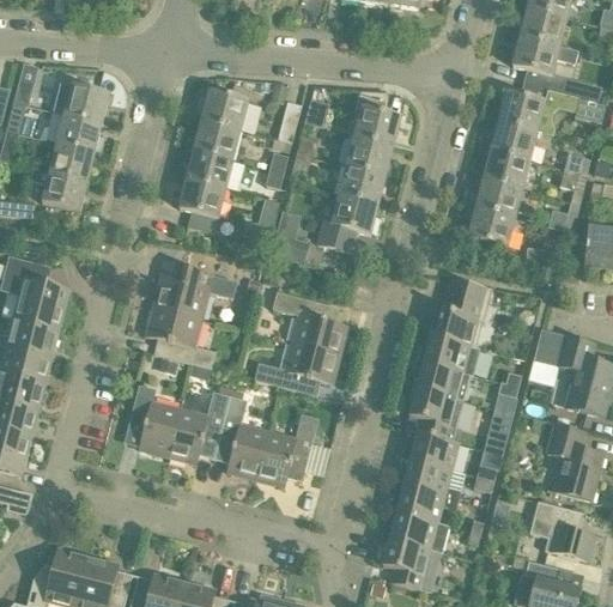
[(528,0),(527,6),(566,16),(570,0),(528,0)]
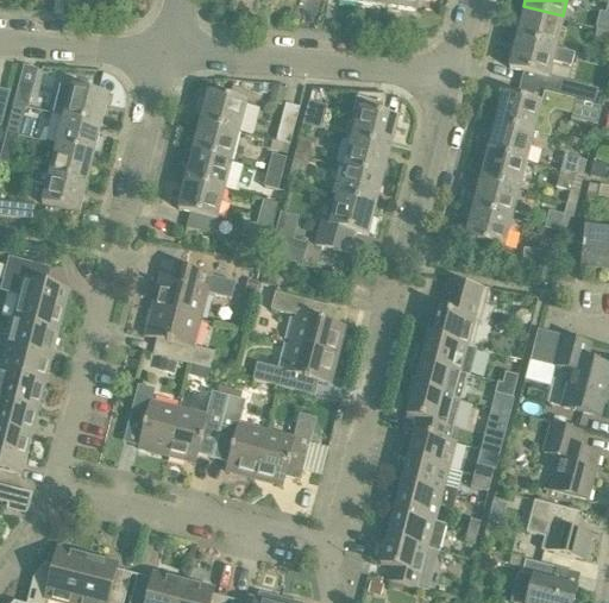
[(523,6),(516,33),(556,44),(563,16),(523,6)]
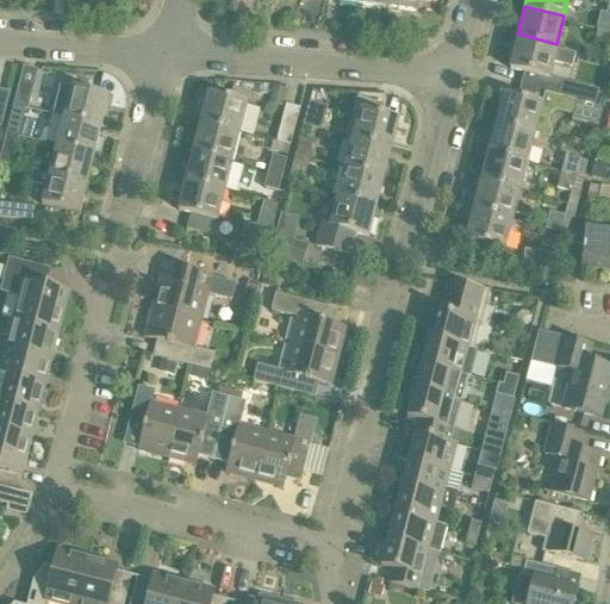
[(593,41),(608,44),(609,37),(609,26),(598,24),(593,41)]
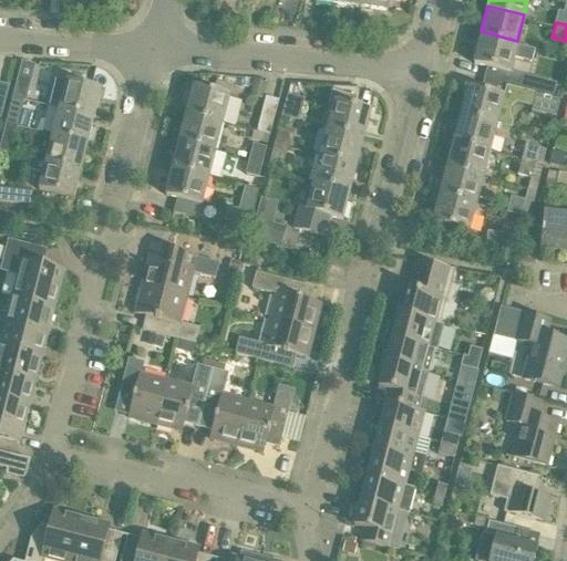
[(535,45),(517,41),(481,31),(473,59),(511,69),(514,53),(532,58),(535,45)]
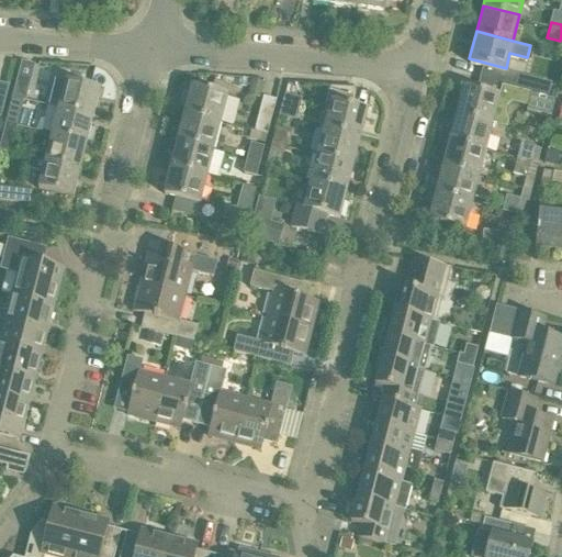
[(561,53),(542,48),(540,57),(561,63),(561,57),(561,53)]
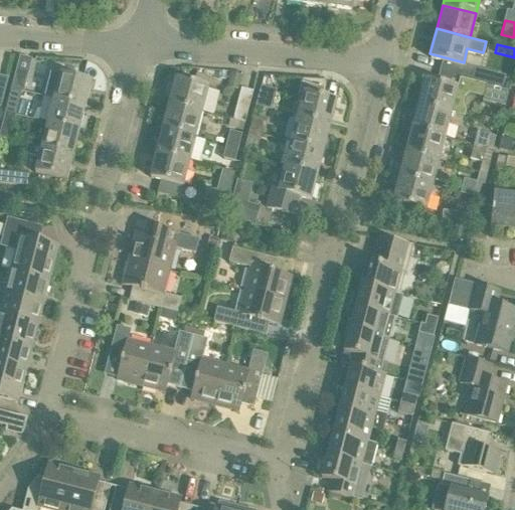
[(51,94),(51,95),(82,103),(89,77),(50,67),(44,93),(51,94)]
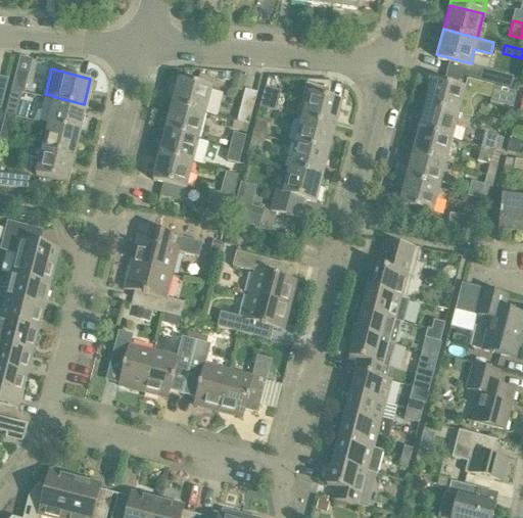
[(511,75),(487,68),(484,79),(466,75),(466,76),(484,80),(508,86),(511,75)]
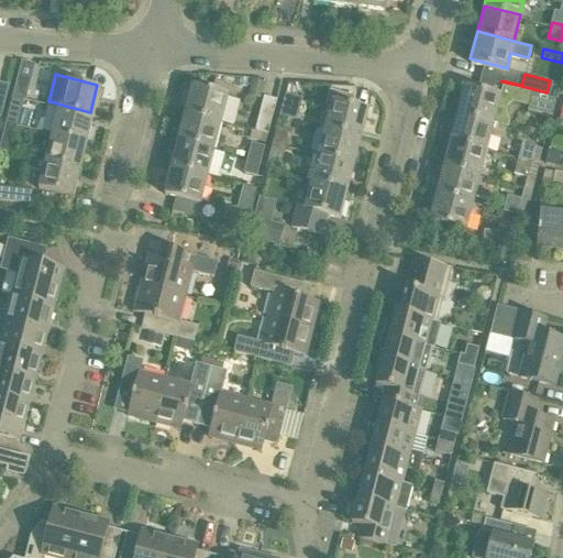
[(17,77),(12,93),(23,96),(23,95),(25,95),(29,80),(17,77)]
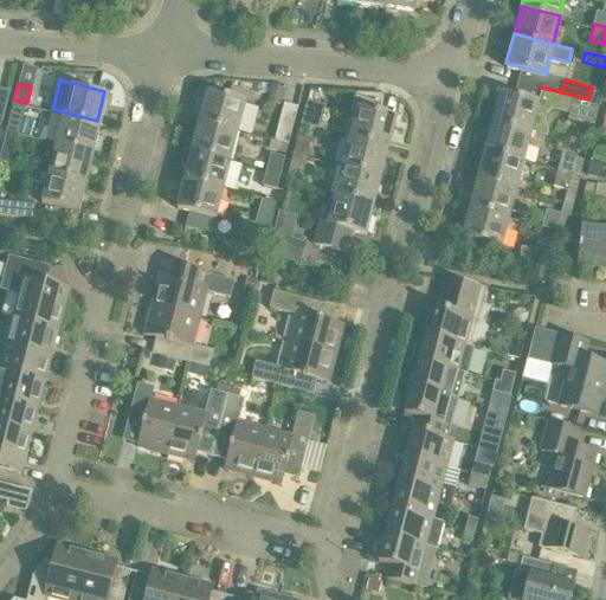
[(283,85),(272,83),(268,97),(278,100),(283,85)]
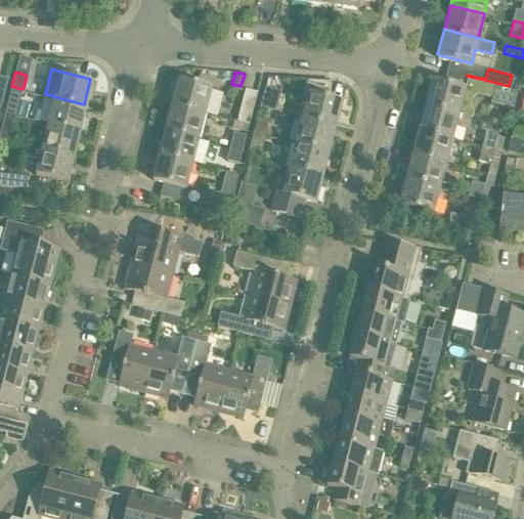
[(431,78),(425,102),(472,115),(473,109),(470,103),(470,102),(472,93),(478,90),(482,91),(485,80),(467,76),(464,86),(431,78)]
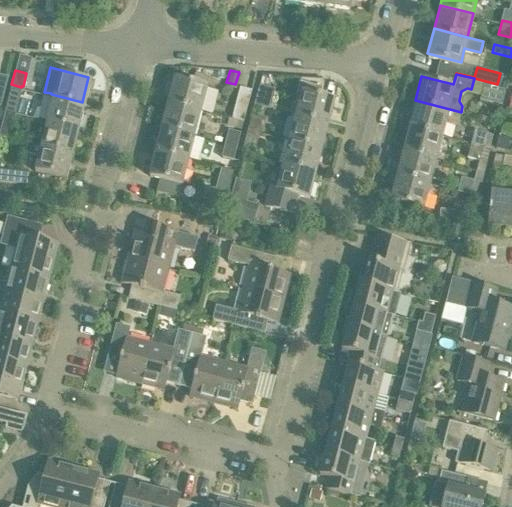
[(174,76),(167,100),(200,109),(206,84),(174,76)]
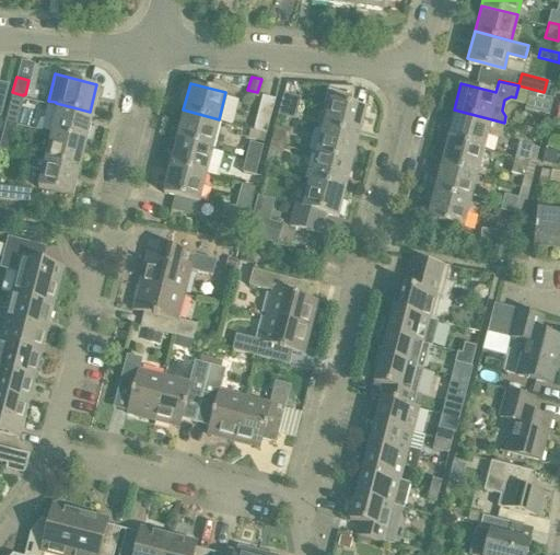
[(325,97),(328,99),(322,124),(358,134),(364,106),(349,102),(352,92),(328,85),(325,97)]
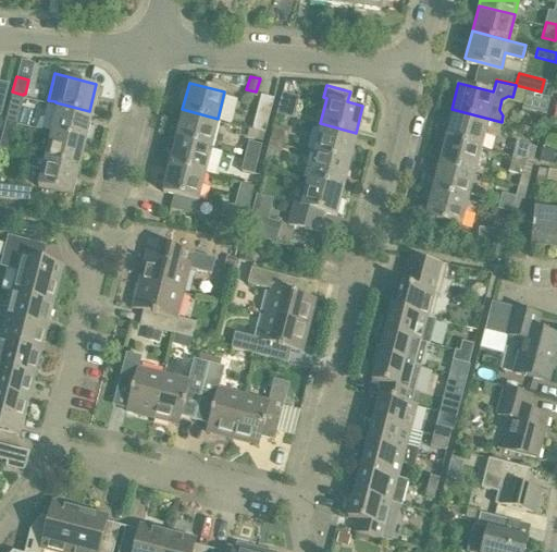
[(516,85),(512,97),(523,100),(522,103),(536,108),(546,110),(551,94),(541,92),(516,85)]
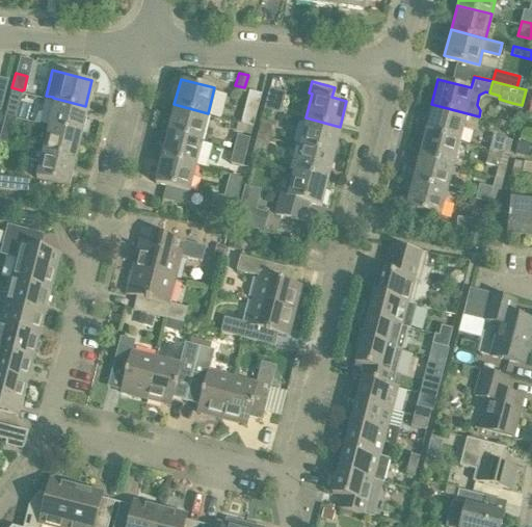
[(285,90),(269,86),(264,106),(280,110),(285,90)]
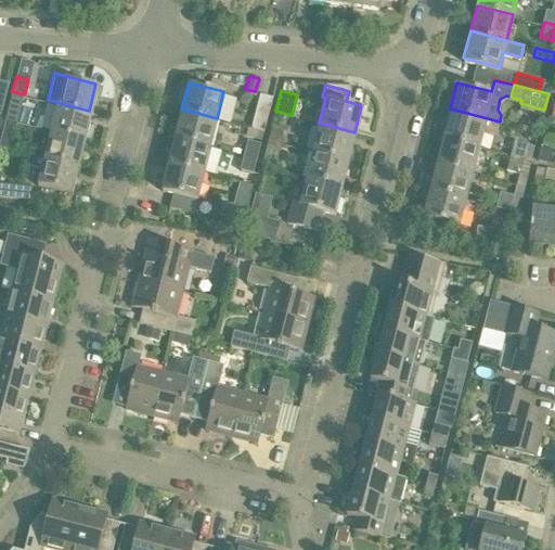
[(12,91),(5,117),(16,120),(23,94),(12,91)]
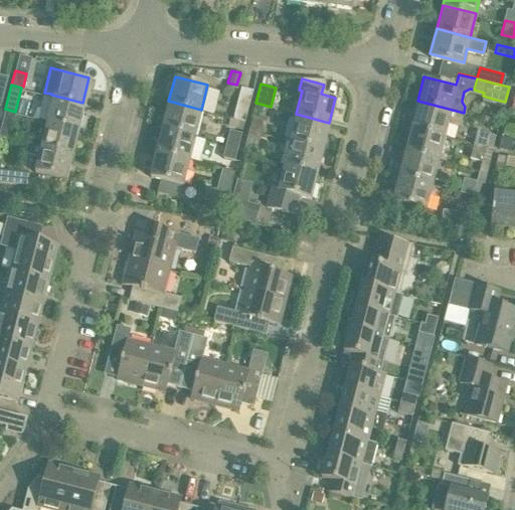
[(253,88),(241,85),(233,116),(244,119),(250,96),(253,88)]
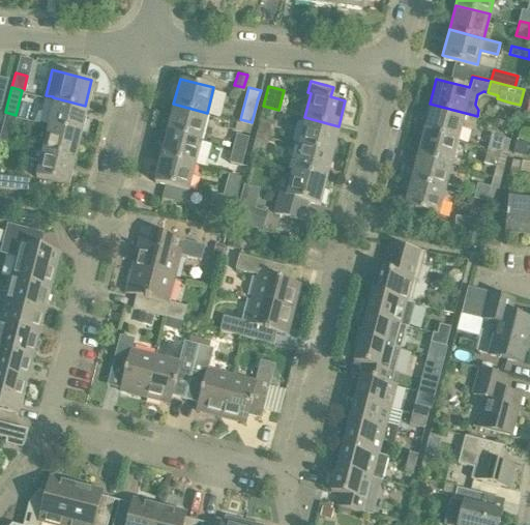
[(53,97),(47,122),(79,130),(85,106),(53,97)]
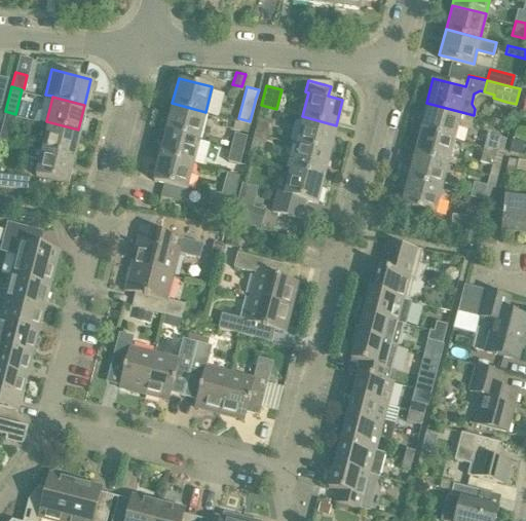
[(172,103),(165,127),(199,136),(205,112),(172,103)]
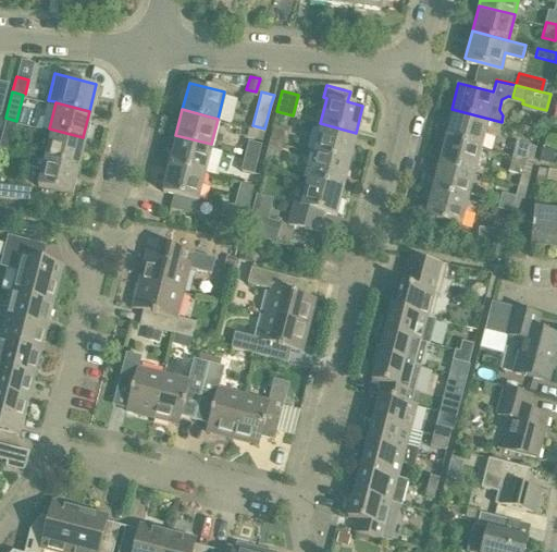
[(452,109),(445,135),(481,145),(484,131),(498,134),(502,122),(452,109)]
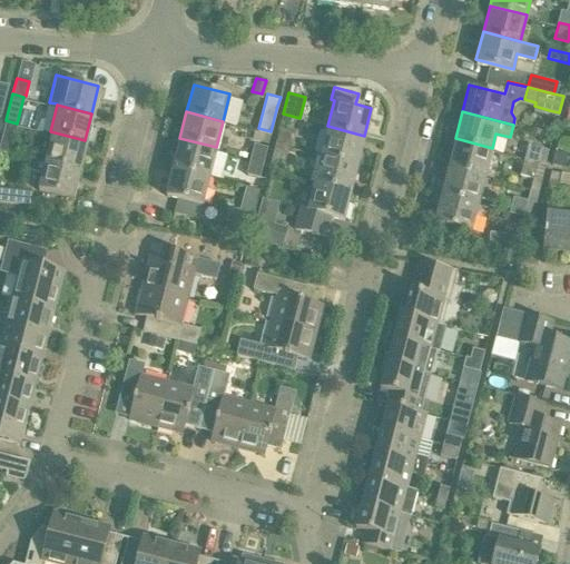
[(0,142),(0,148),(10,151),(17,124),(6,120),(0,142)]
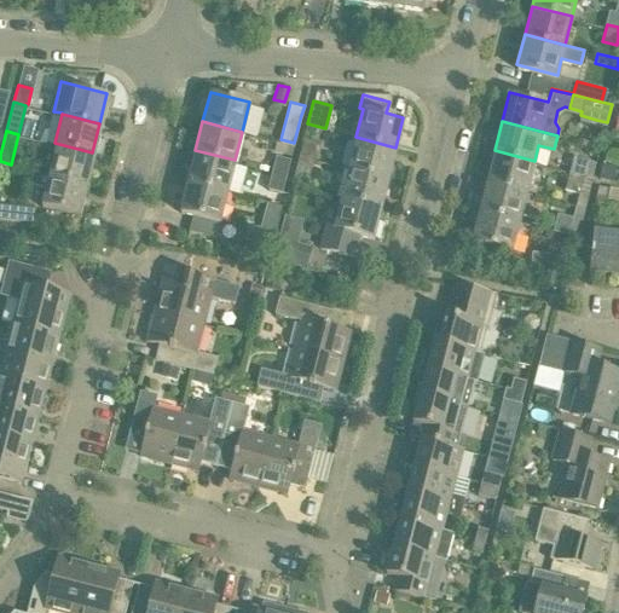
[(304,137),(299,154),(314,157),(318,140),(304,137)]
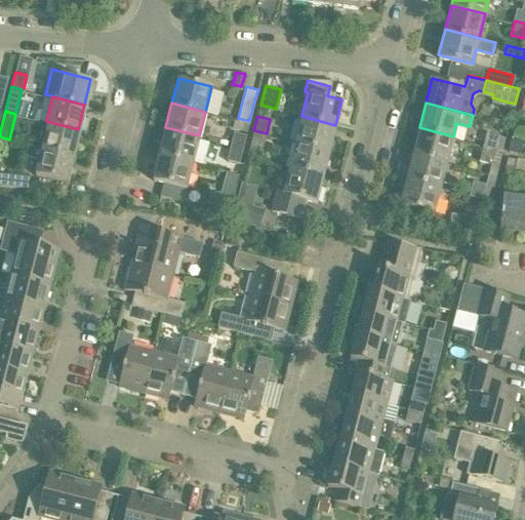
[(294,117),(289,135),(295,141),(329,149),(335,125),(301,116),(294,117)]
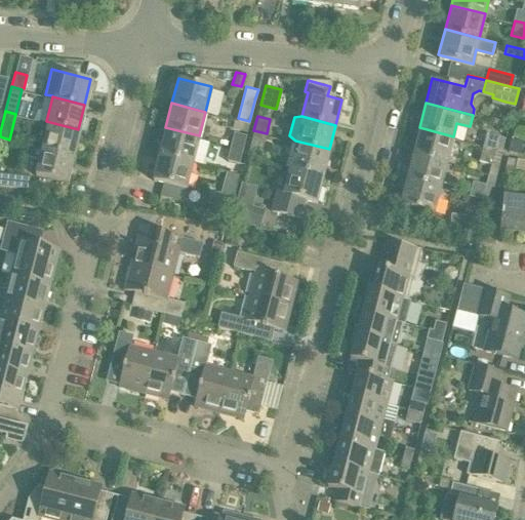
[(46,121),(40,146),(39,147),(71,154),(78,129),(46,121)]
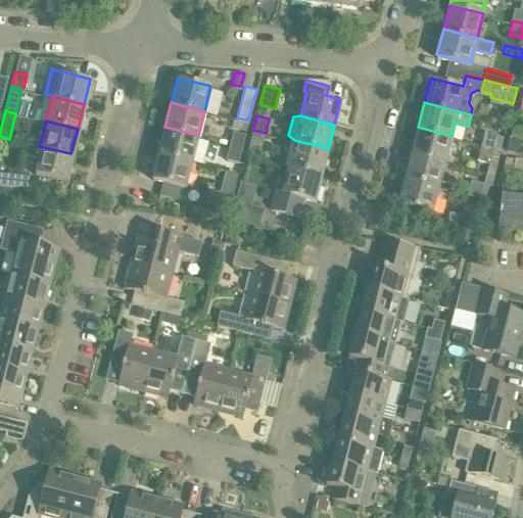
[(159,128),(156,138),(158,142),(160,142),(158,151),(192,159),(198,135),(164,127),(162,127),(159,128)]
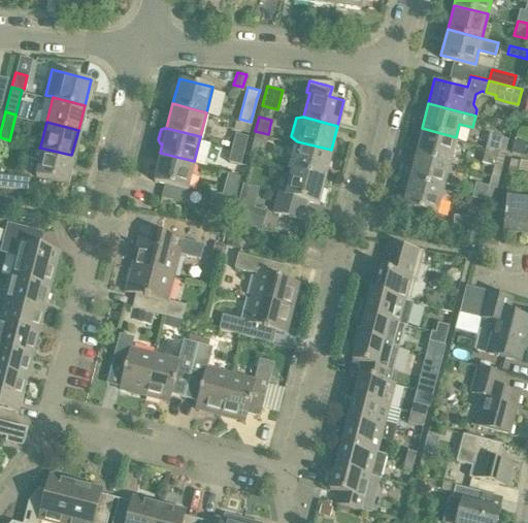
[(422,128),(416,154),(450,162),(456,137),(422,128)]
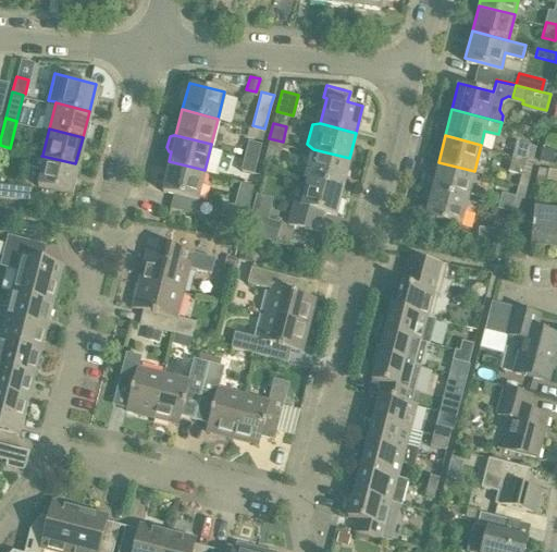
[(248,137),(245,152),(258,156),(262,140),(248,137)]
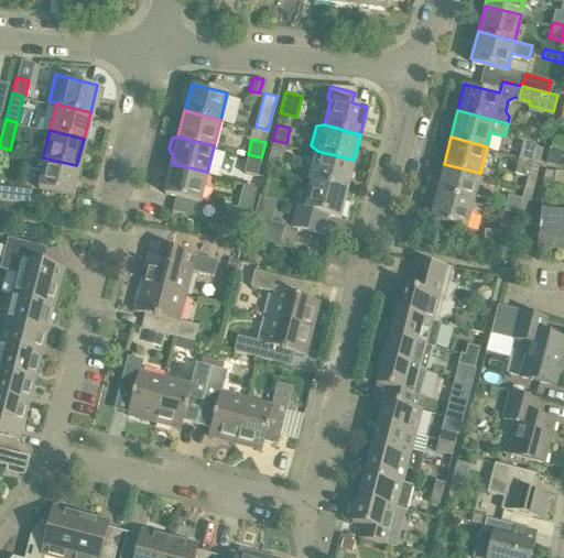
[(522,139),(519,154),(532,157),(537,143),(522,139)]
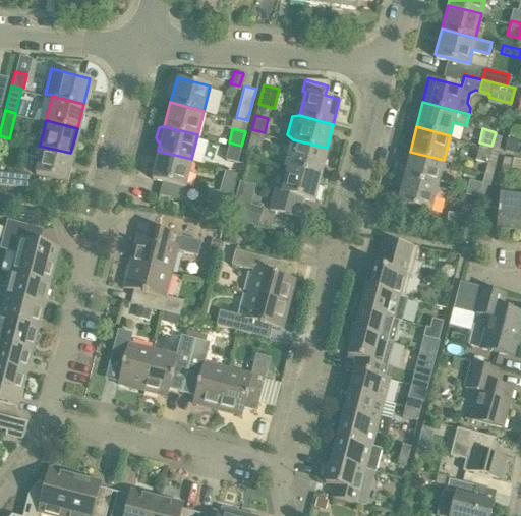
[(251,129),(248,144),(261,147),(265,132),(251,129)]
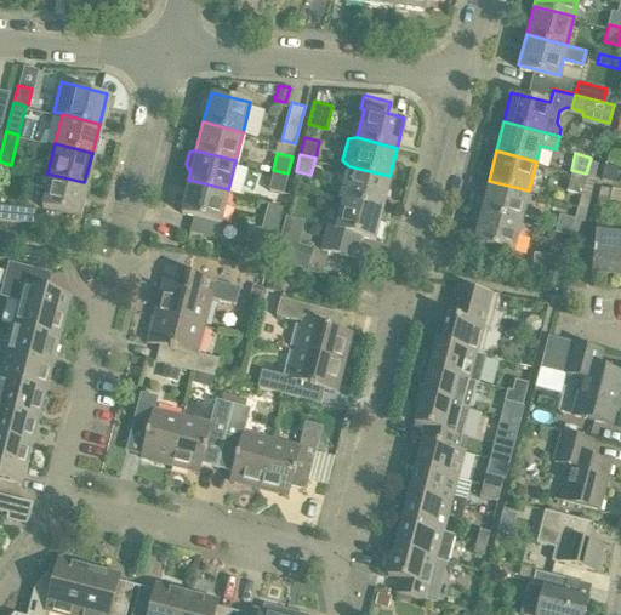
[(616,178),(620,164),(604,160),(600,175),(616,178)]
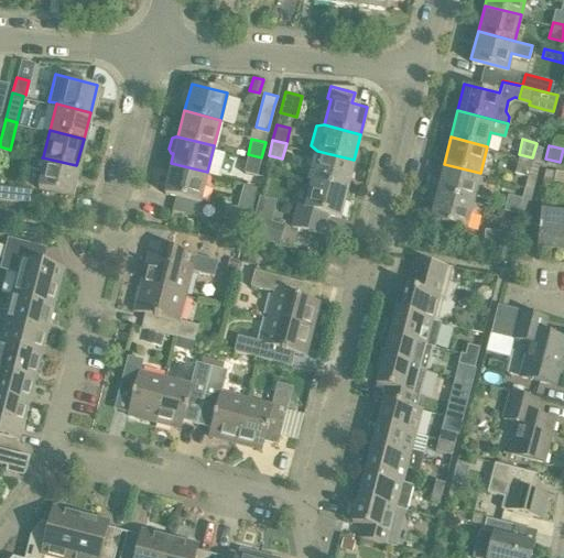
[(317,151),(311,177),(347,186),(354,160),(317,151)]
